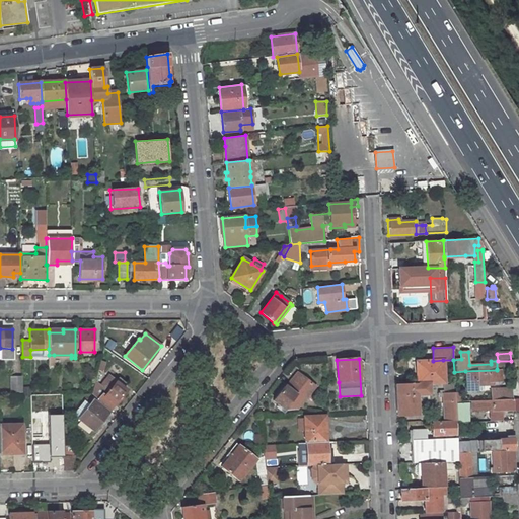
[(433,361),(416,362),(417,371),(413,372),(413,375),(419,375),(419,383),(429,383),(434,383),(444,383),(443,360),(433,361)]
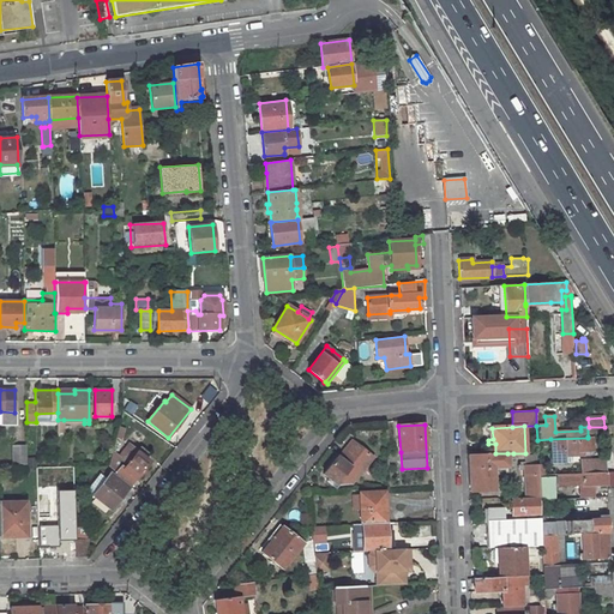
[(605,427),(589,427),(588,427),(588,437),(605,435),(605,427)]
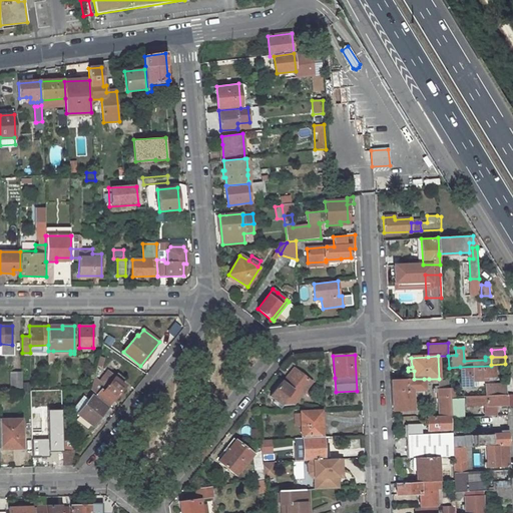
[(494,365),(491,366),(460,367),(461,387),(471,386),(471,381),(471,374),(476,374),(476,378),(488,377),(488,381),(495,380),(494,365)]
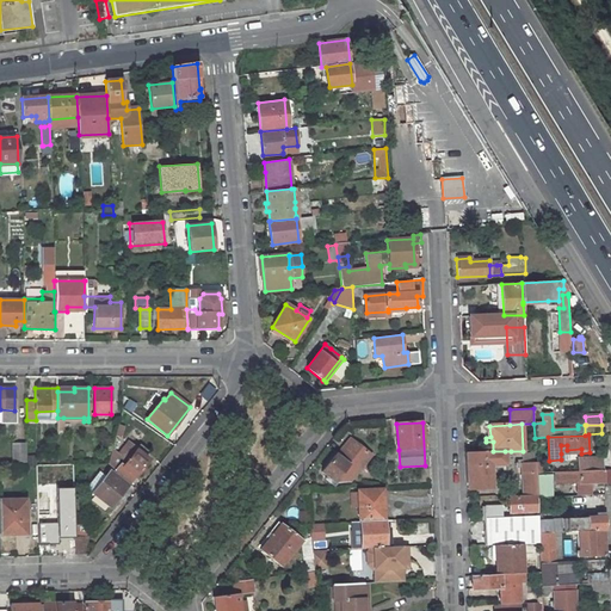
[(335,455),(322,473),(327,476),(326,480),(334,487),(337,483),(349,482),(370,455),(350,439),(337,456),(335,455)]
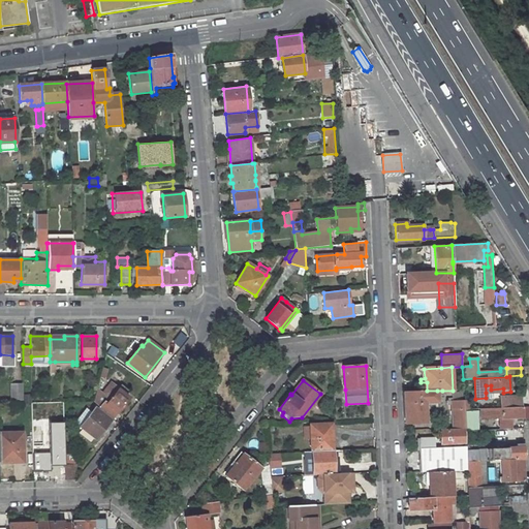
[(22,383),(10,383),(11,403),(23,403),(22,383)]
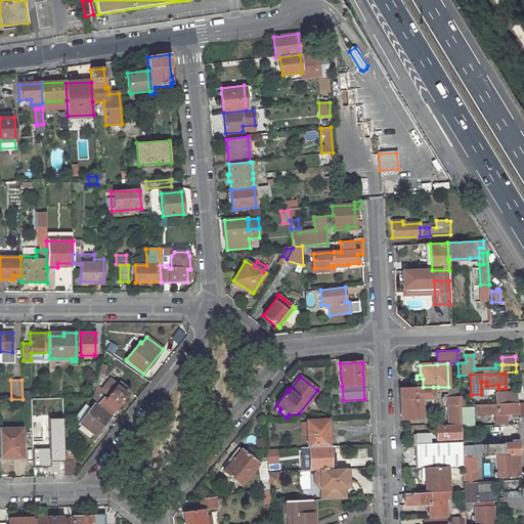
[(111,415),(127,394),(123,391),(116,386),(110,381),(101,390),(95,385),(92,397),(98,403),(98,404),(111,415)]
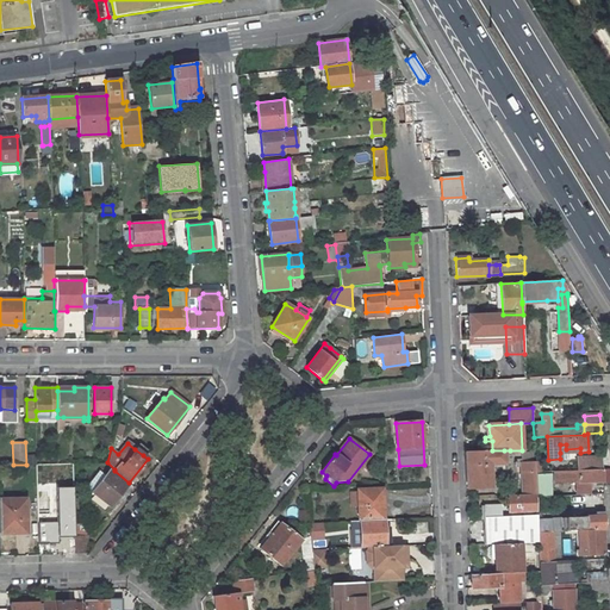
[(138,444),(135,449),(143,455),(148,450),(138,444)]
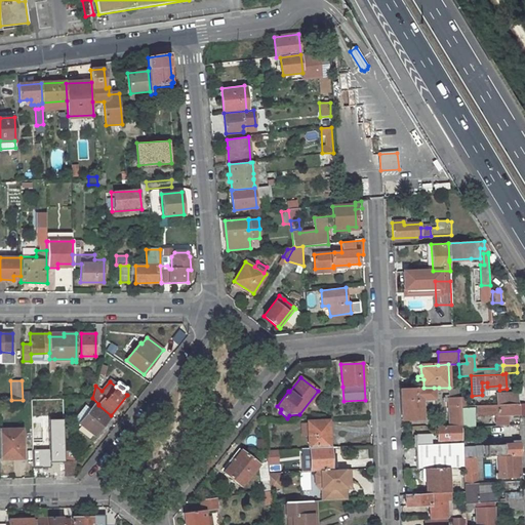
[(423,388),(400,389),(402,420),(422,419),(421,400),(435,399),(435,398),(434,388),(423,388)]
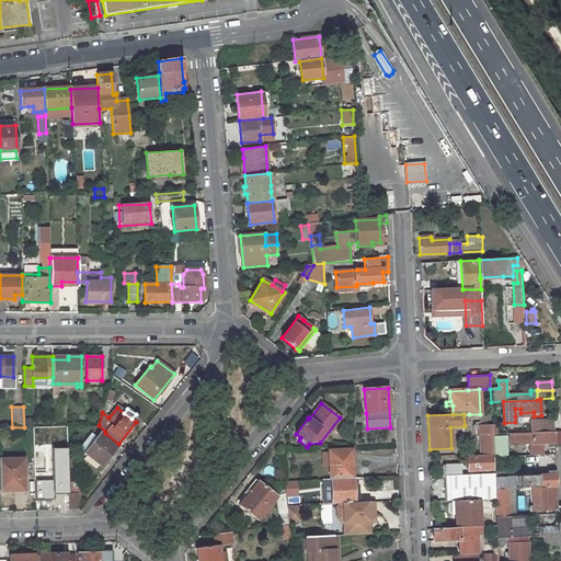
[(531,422),(533,432),(554,431),(553,421),(531,422)]
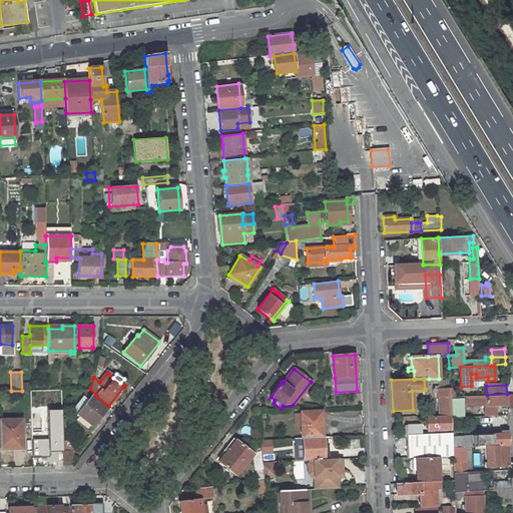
[(434,393),(438,392),(439,416),(451,416),(450,398),(450,388),(434,389),(434,393)]
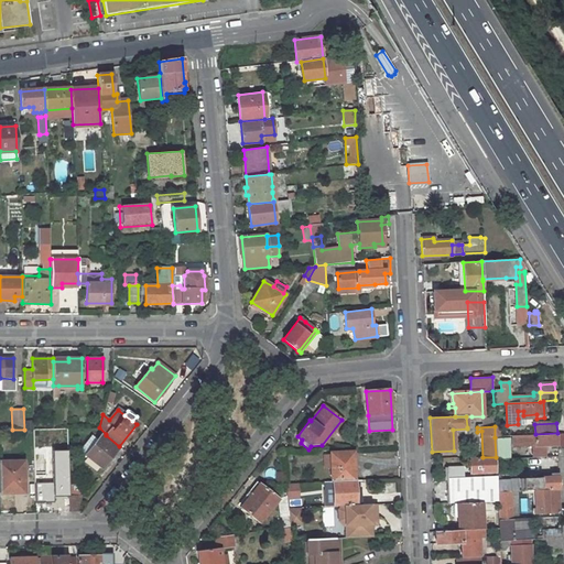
[(557,434),(527,435),(528,444),(524,444),(524,446),(535,446),(537,457),(545,456),(544,445),(557,445),(557,434)]
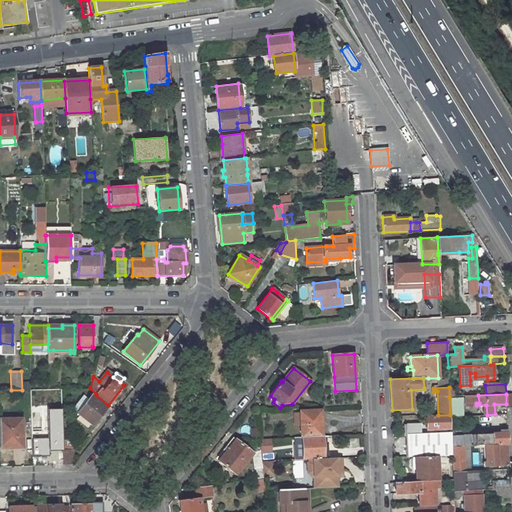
[(72,409),(77,413),(88,399),(83,395),(72,409)]
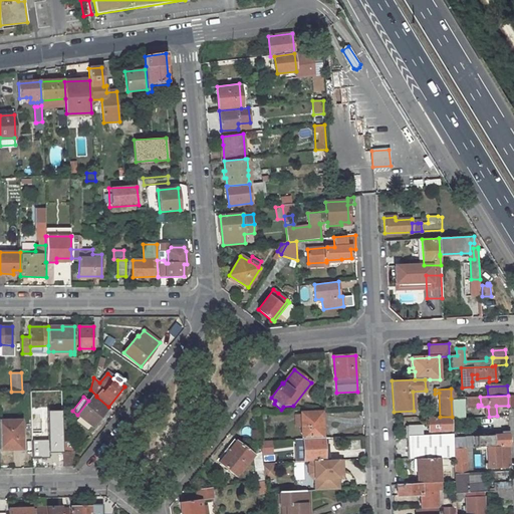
[(106,409),(91,397),(88,401),(77,415),(92,427),(106,409)]
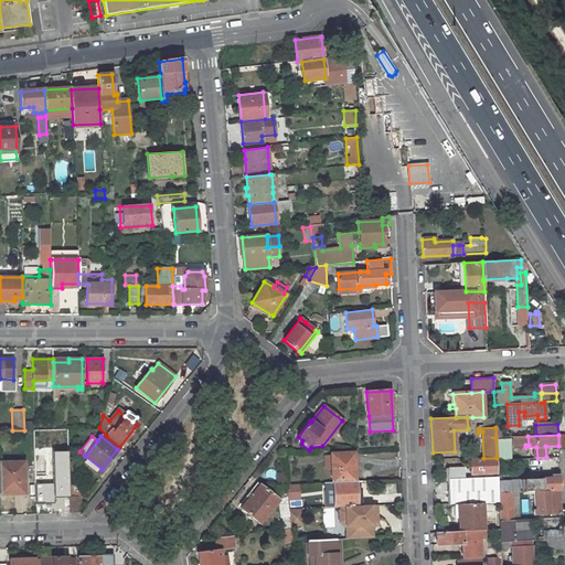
[(510,458),(510,438),(500,438),(499,458),(510,458)]
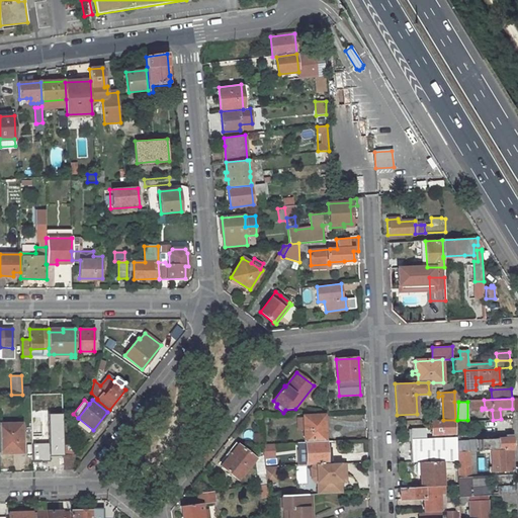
[(321,415),(304,416),(304,418),(304,430),(305,442),(324,441),(324,432),(325,432),(324,421),(321,421),(321,415)]
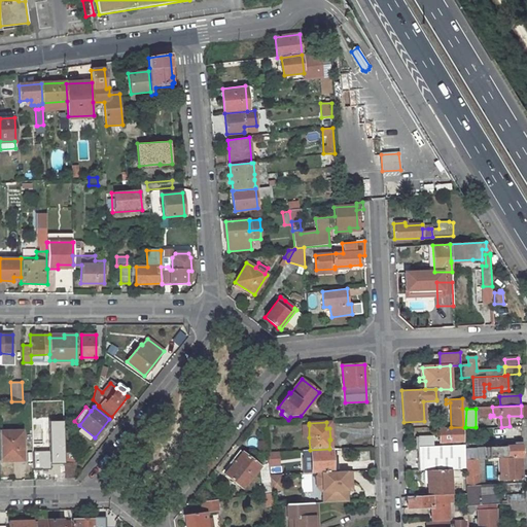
[(432,435),(417,436),(418,470),(464,468),(461,428),(440,429),(440,442),(432,442),(432,435)]
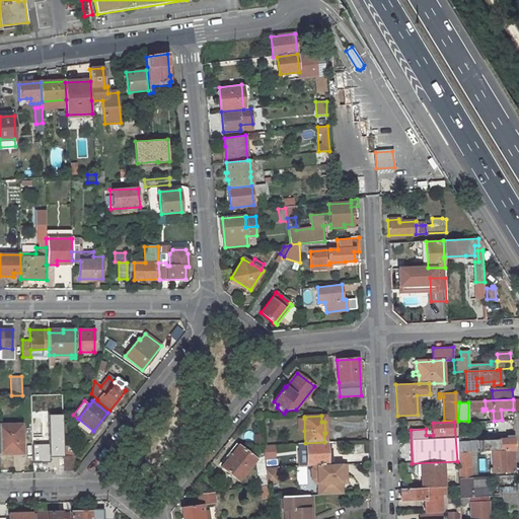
[(21,425),(0,425),(0,453),(22,452),(21,425)]
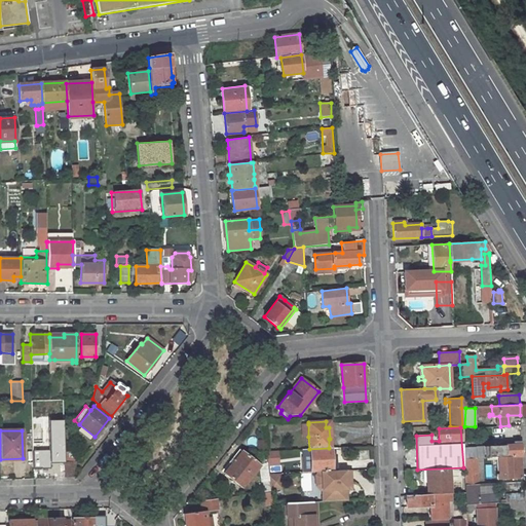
[(471,442),(463,442),(463,458),(477,458),(476,457),(504,455),(504,456),(522,455),(521,444),(472,447),(471,442)]
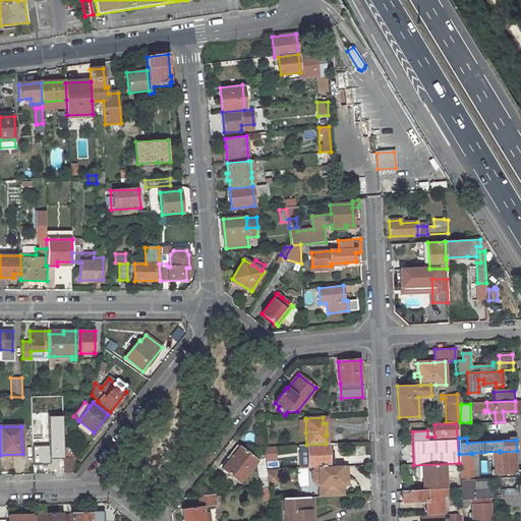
[(328,444),(326,444),(306,445),(301,445),(301,452),(299,452),(300,467),(315,467),(333,466),(332,456),(328,456),(328,451),(328,444)]
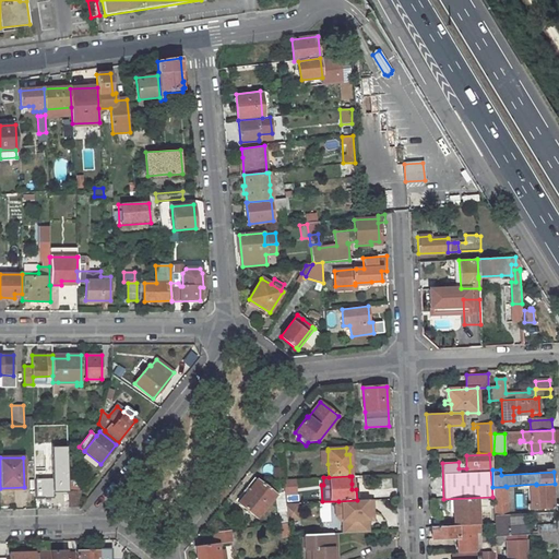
[(59,478),(59,482),(40,482),(40,498),(60,498),(60,497),(69,497),(69,490),(68,477),(59,478)]
